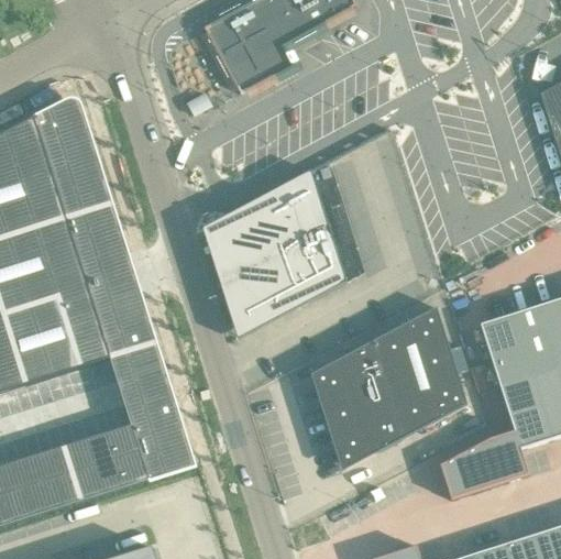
[(250,0),(202,25),(228,72),(239,91),(290,64),(284,52),(279,44),(354,3),(353,0),(250,0)]
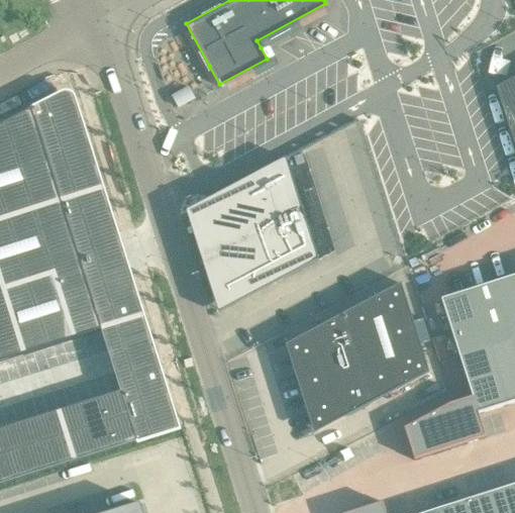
[(514,81),(497,83),(494,85),(514,150),(514,81)]
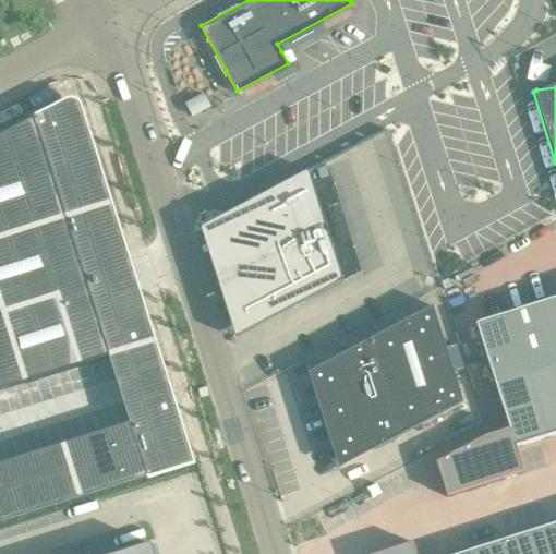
[(34,113),(0,130),(0,387),(108,353),(129,419),(0,458),(0,519),(145,473),(146,476),(193,460),(80,106),(79,103),(76,101),(75,99),(73,98),(71,97),(70,97),(68,97),(65,97),(61,98),(33,112),(34,113)]
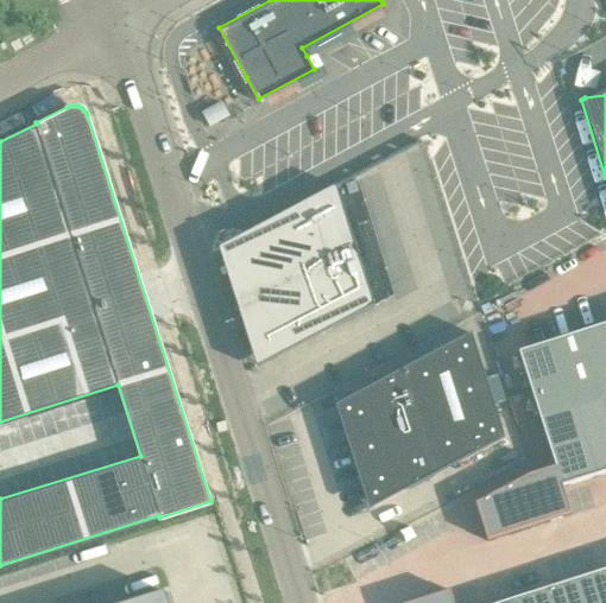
[(424,143),(333,175),(354,232),(359,230),(367,253),(360,255),(376,297),(444,273),(421,204),(411,208),(405,190),(421,184),(424,192),(440,188),(424,143)]
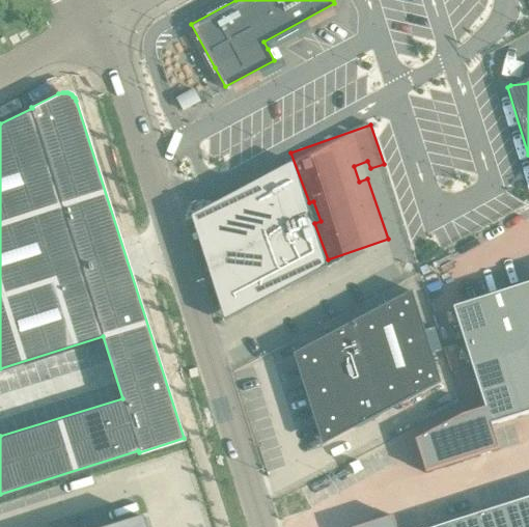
[(223,319),(325,265),(291,160),(190,214),(223,319)]
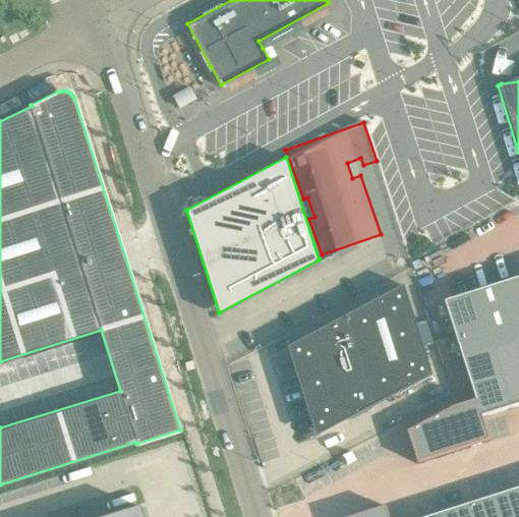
[(451,405),(406,428),(415,459),(487,437),(479,414),(518,401),(518,274),(443,299),(474,397),(451,405)]
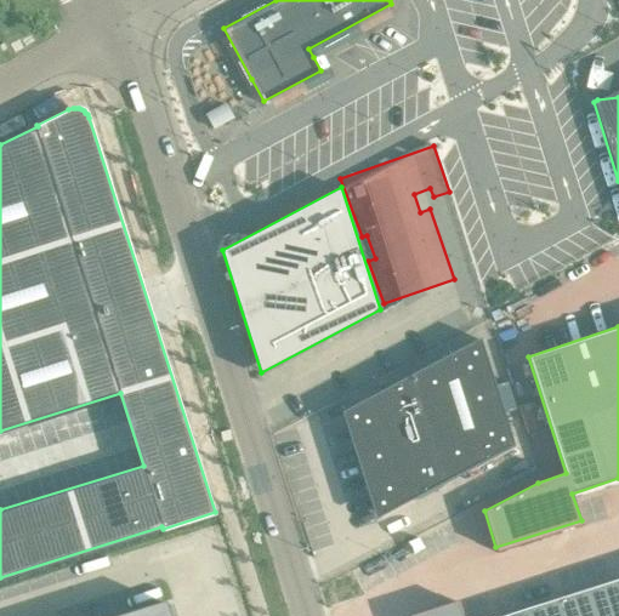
[(388,389),(347,411),(379,512),(416,491),(419,495),(514,444),(480,337),(387,387),(388,389)]
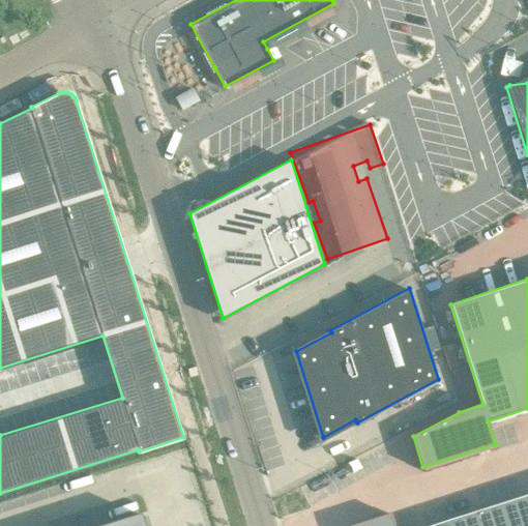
[(394,525),(390,512),(348,525),(527,525),(527,492),(422,525),(394,525)]
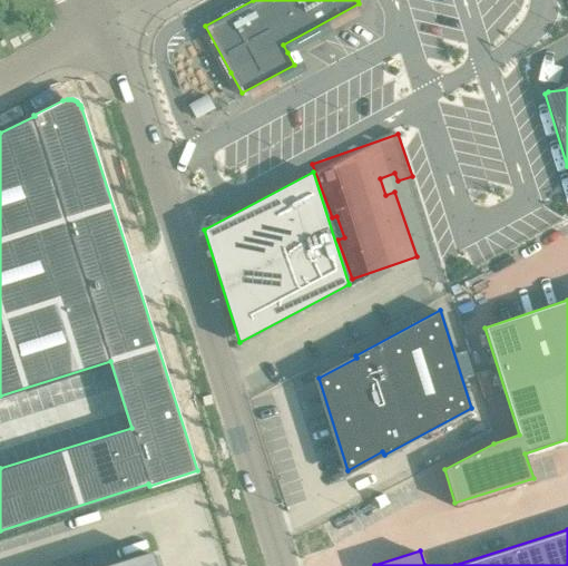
[(157,565),(153,552),(105,565),(157,565)]
